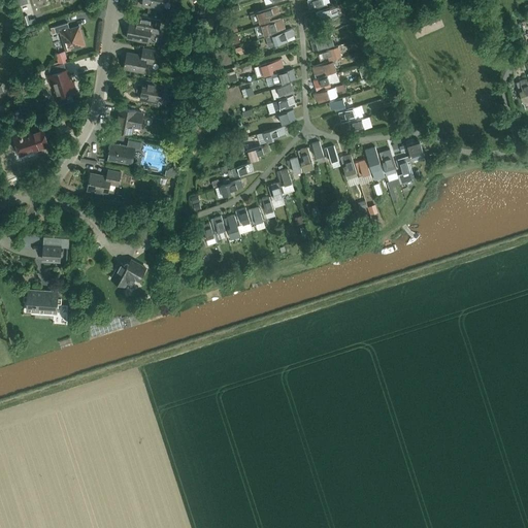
[(142,0),(141,6),(149,7),(147,12),(156,14),(157,9),(162,9),(163,0),(142,0)]
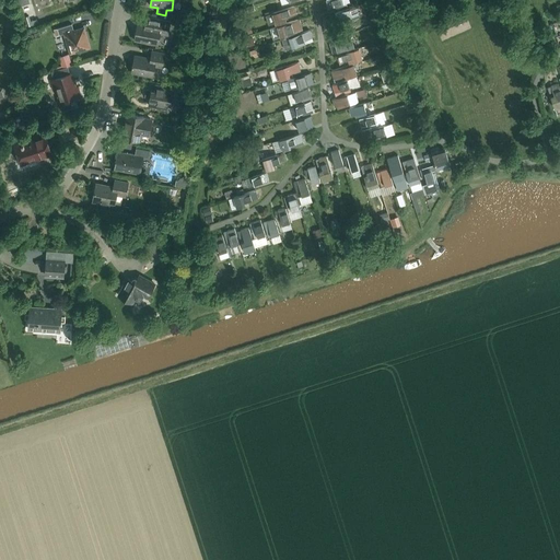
[(224,2),(216,0),(211,0),(209,14),(222,18),(224,2)]
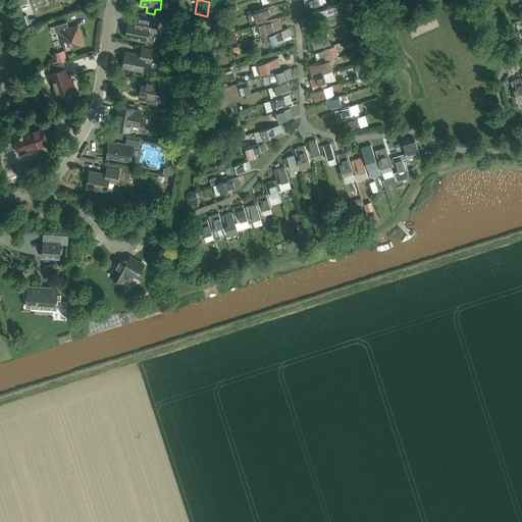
[(273,7),(254,13),(257,21),(267,18),(266,16),(275,14),(273,7)]
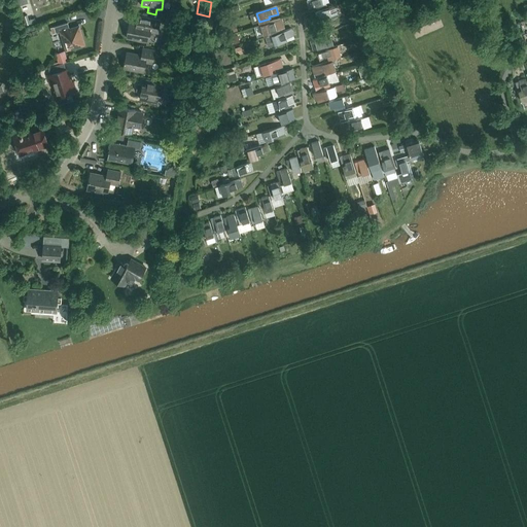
[(338,16),(338,14),(335,7),(315,13),(317,21),(331,16),(332,19),(338,16)]
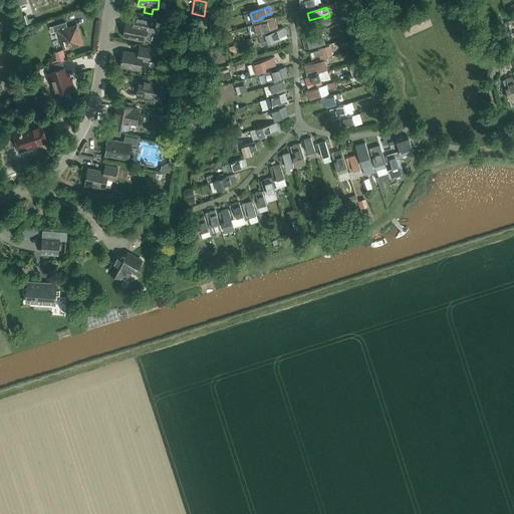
[(154,32),(156,20),(135,16),(134,23),(126,21),(122,42),(123,37),(145,41),(147,31),(154,32)]
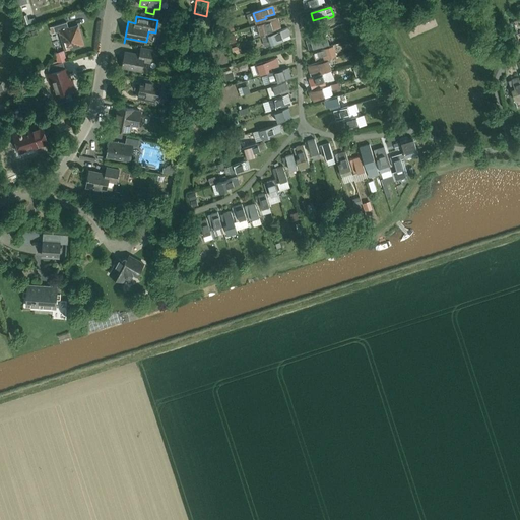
[(257,25),(260,35),(282,27),(278,18),(257,25)]
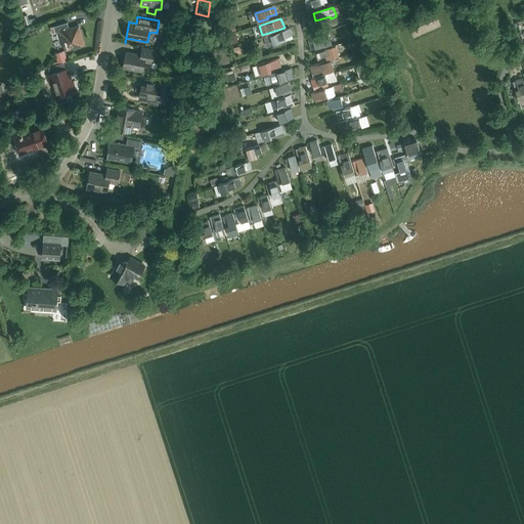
[(66,51),(84,45),(79,26),(69,29),(67,24),(53,28),(55,34),(59,32),(66,51)]
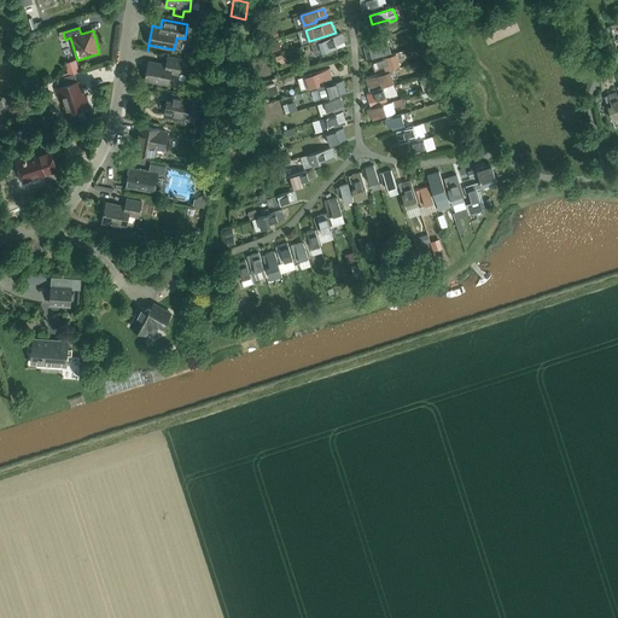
[(345,47),(342,34),(319,41),(324,54),(345,47)]
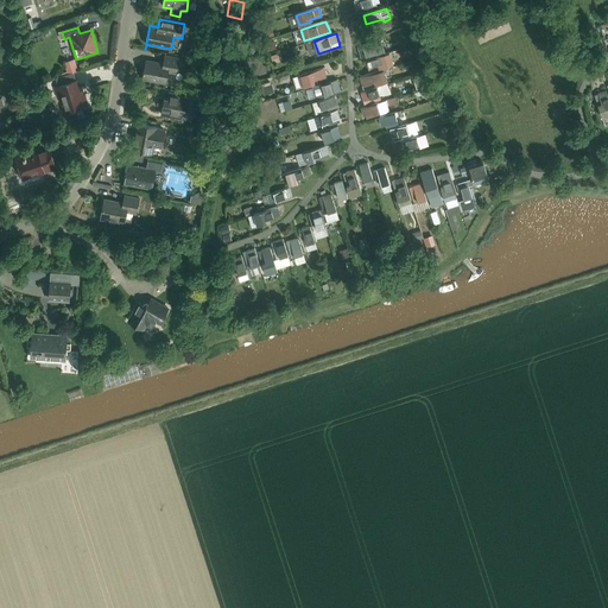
[(266,42),(270,51),(277,49),(273,39),(266,42)]
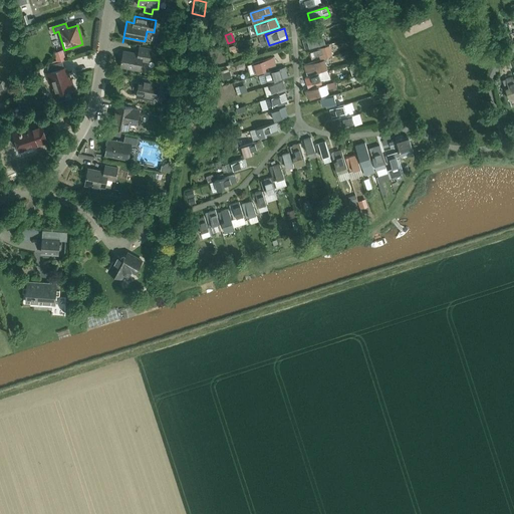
[(302,39),(305,49),(325,43),(321,33),(302,39)]
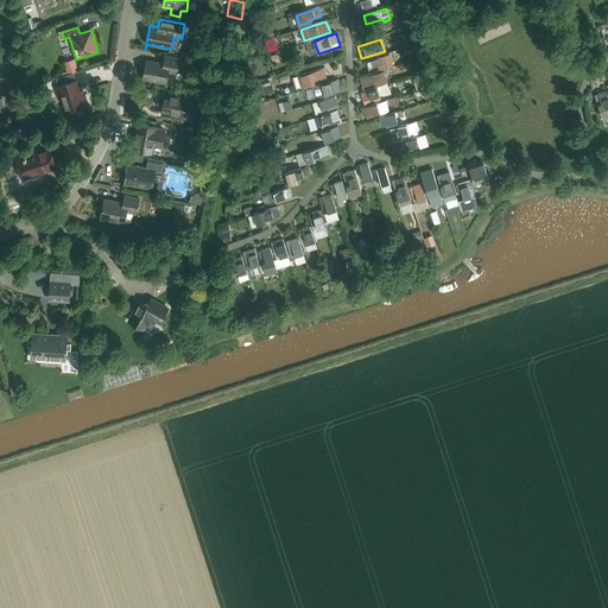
[(270,56),(273,64),(283,61),(280,52),(270,56)]
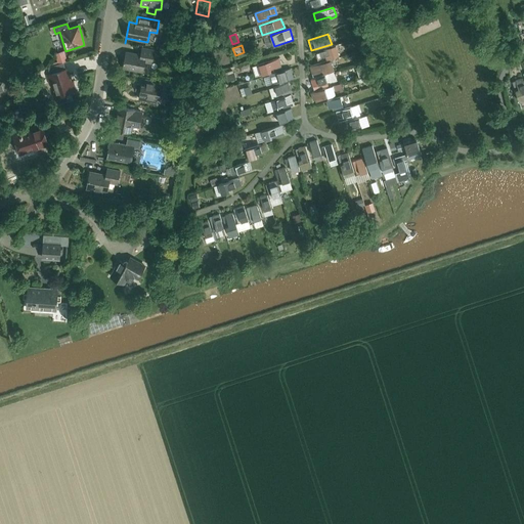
[(336,45),(329,47),(315,52),(318,61),(339,55),(336,45)]
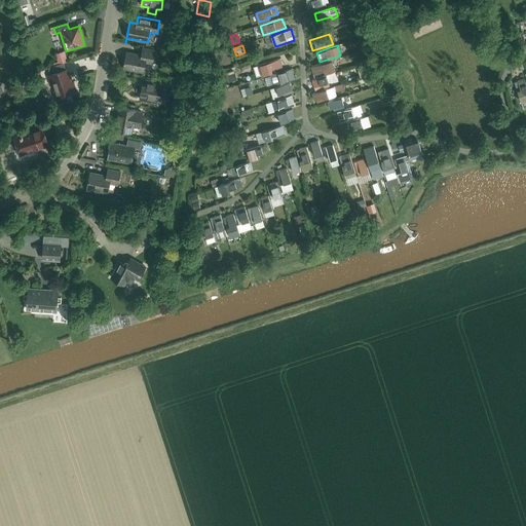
[(152,64),(155,51),(142,48),(141,55),(126,52),(123,68),(143,72),(145,63),(152,64)]
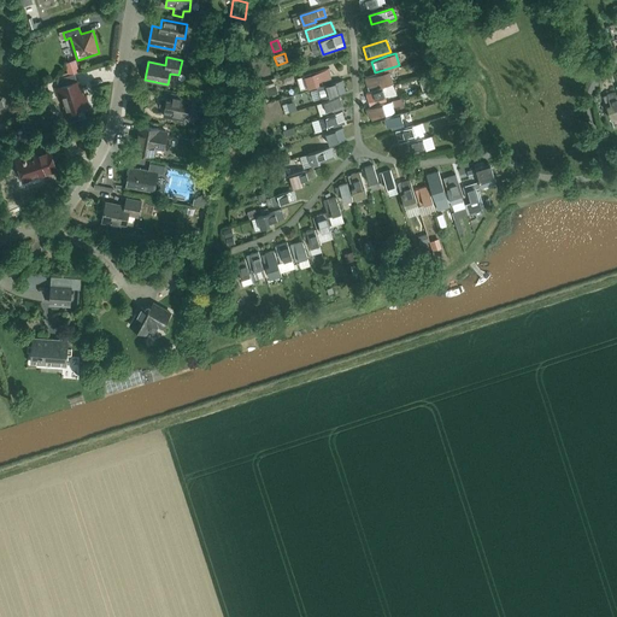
[(75,60),(64,64),(68,77),(78,74),(75,60)]
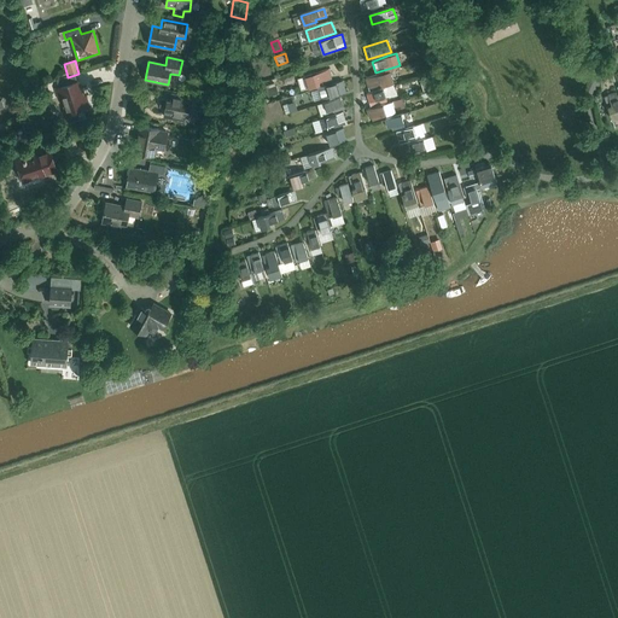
[(328,70),(305,76),(309,88),(321,85),(320,81),(331,77),(328,70)]
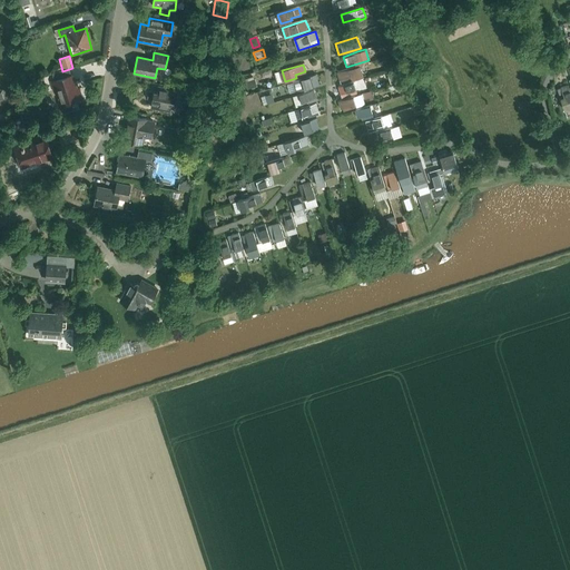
[(360,66),(352,68),(347,70),(337,72),(341,84),(363,77),(360,66)]
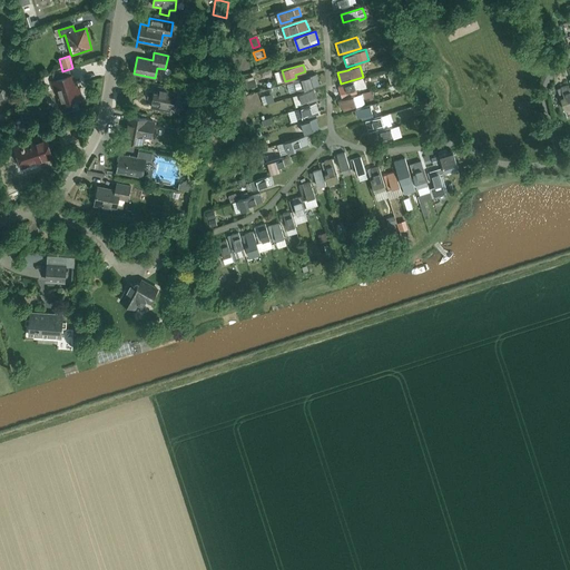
[(296,91),(306,88),(306,89),(320,86),(316,75),(293,81),(296,91)]
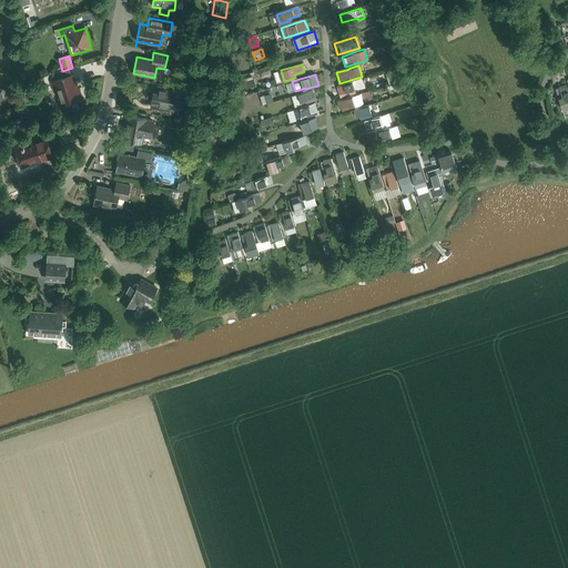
[(82,99),(78,88),(75,89),(71,75),(50,82),(53,91),(57,90),(62,105),(63,105),(64,111),(63,111),(63,112),(78,108),(78,107),(75,108),(74,103),(75,102),(75,101),(82,99)]
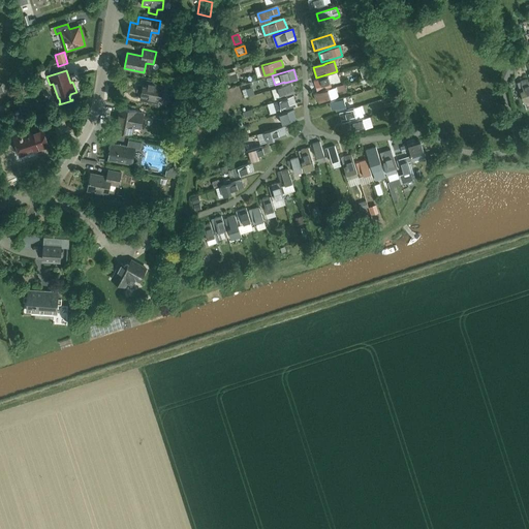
[(227,73),(229,83),(238,81),(236,71),(227,73)]
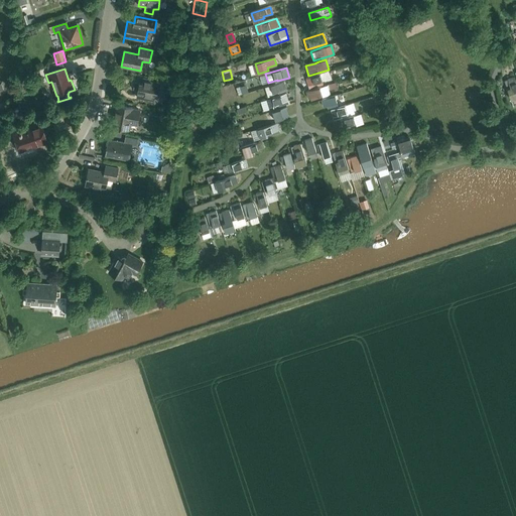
[(324,86),(319,75),(306,79),(309,90),(324,86)]
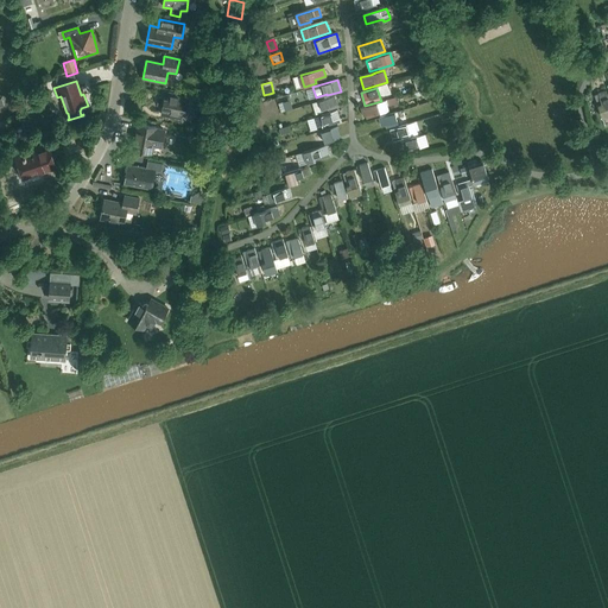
[(602,120),(607,118),(607,92),(595,96),(602,120)]
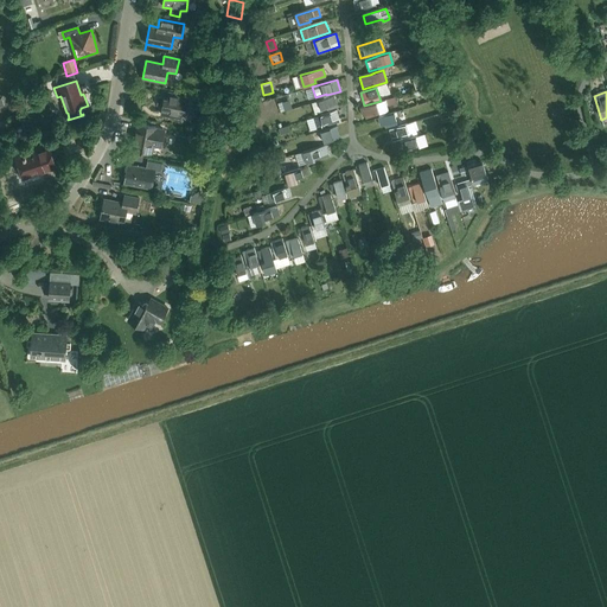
[(184,120),(189,96),(168,93),(167,100),(158,98),(157,106),(163,107),(160,115),(184,120)]
